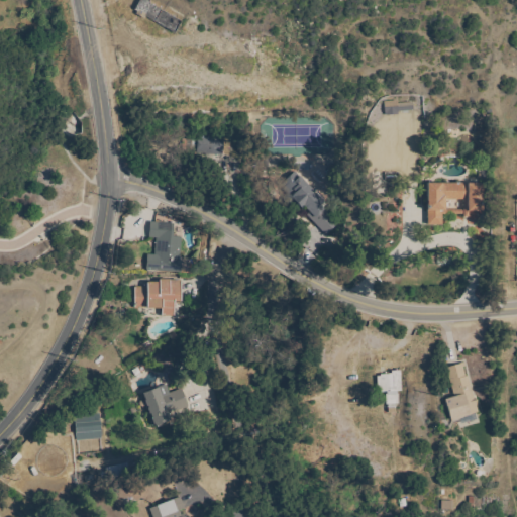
[(143,19),(135,15),(136,12),(133,10),(139,0),(149,0),(148,3),(181,22),(174,34),(144,16),(143,19)]
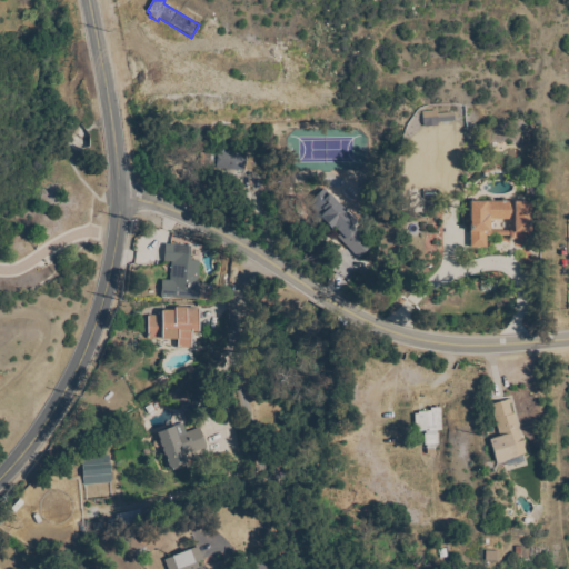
[(136,71),(141,70),(149,96),(143,98),(136,71)]
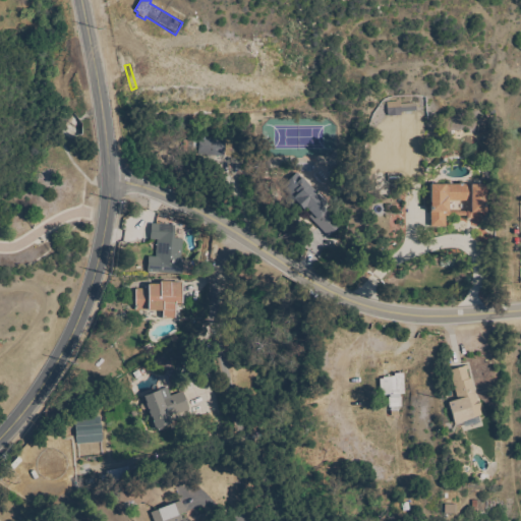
[(416,111),(402,113),(402,114),(401,114),(401,116),(390,117),(389,114),(388,115),(387,103),(401,102),(401,105),(415,103),(416,111)]
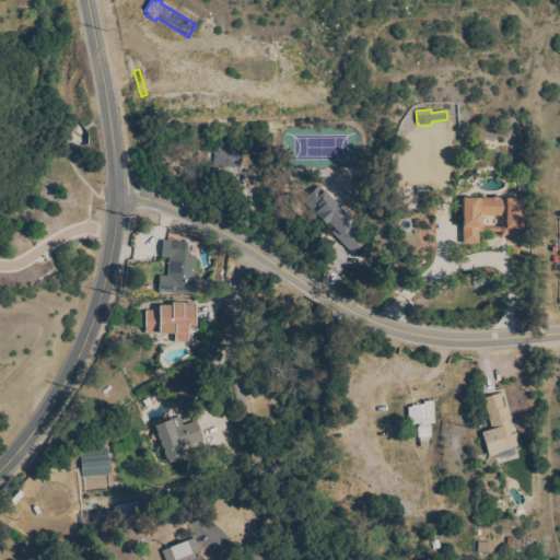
[(243,151),(242,168),(213,166),(214,149),(243,151)]
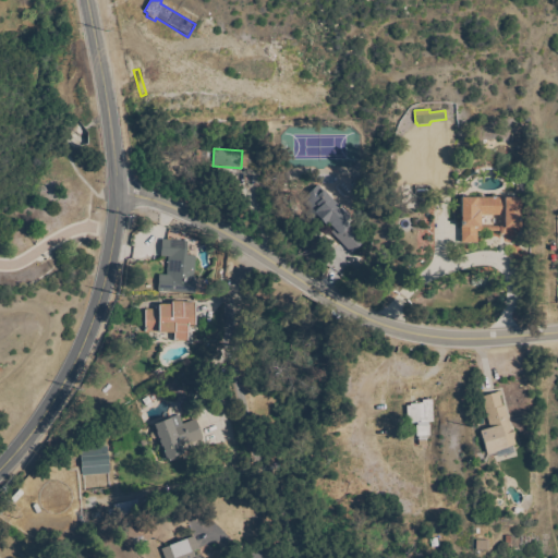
[(306,214),(312,209),(310,207),(308,207),(302,199),(308,194),(307,192),(311,189),(313,191),(320,184),(340,208),(343,207),(349,213),(348,216),(350,218),(349,218),(352,221),(349,225),(355,232),(342,244),(332,232),(336,229),(334,227),(332,228),(329,225),(330,223),(329,222),(327,226),(322,219),(315,225),(306,214)]
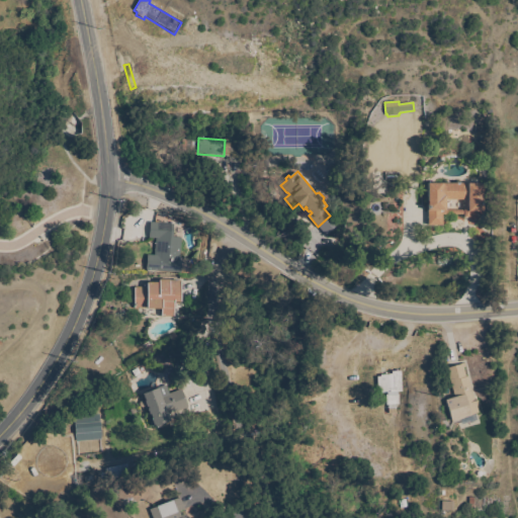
[(484,211),(469,211),(469,218),(465,218),(465,199),(446,199),(446,210),(443,210),(443,226),(429,226),(429,211),(428,211),(428,184),(484,184),(484,211)]
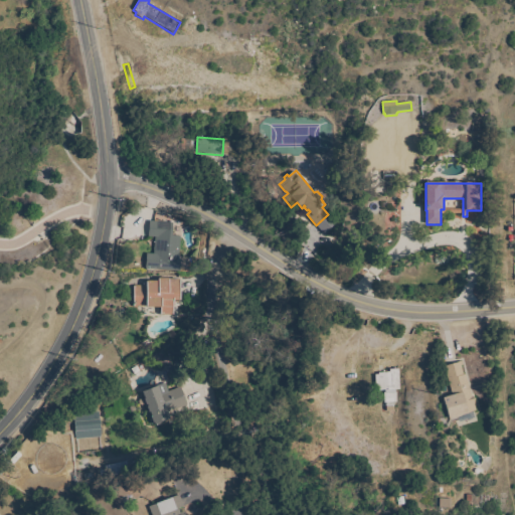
[(147,253),(154,254),(155,237),(148,236),(150,221),(173,223),(172,235),(180,236),(179,256),(181,256),(179,272),(146,269),(147,253)]
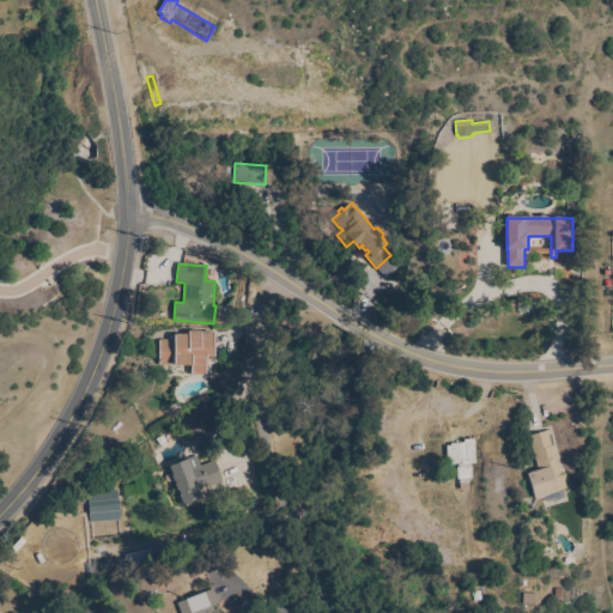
[(207,358),(207,375),(184,375),(184,365),(175,365),(175,372),(171,372),(171,370),(165,370),(165,366),(161,366),(161,364),(159,364),(159,341),(162,341),(162,340),(175,340),(175,335),(176,335),(176,334),(189,335),(189,332),(190,332),(201,332),(201,333),(216,333),(214,358),(207,358)]
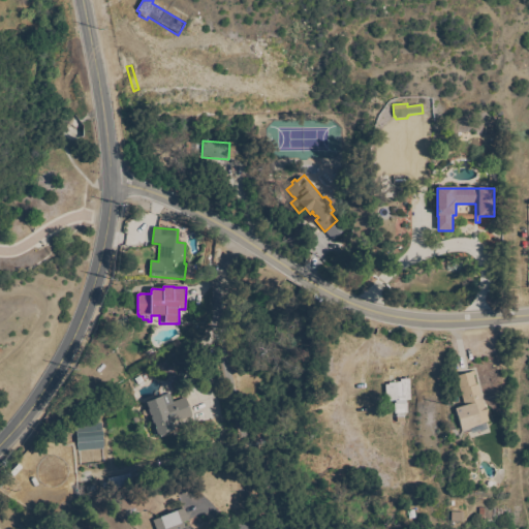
[(485,406),(486,405),(488,412),(487,412),(490,421),(481,424),(471,427),(471,430),(465,432),(465,429),(462,430),(455,408),(466,405),(458,376),(475,370),(476,374),(473,375),(476,384),(478,384),(485,406)]
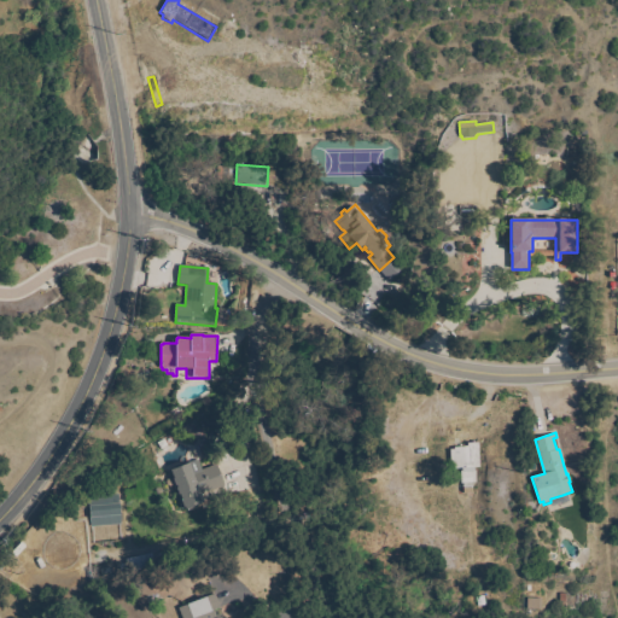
[(481,466),(456,468),(455,448),(468,447),(468,443),(479,442),(481,466)]
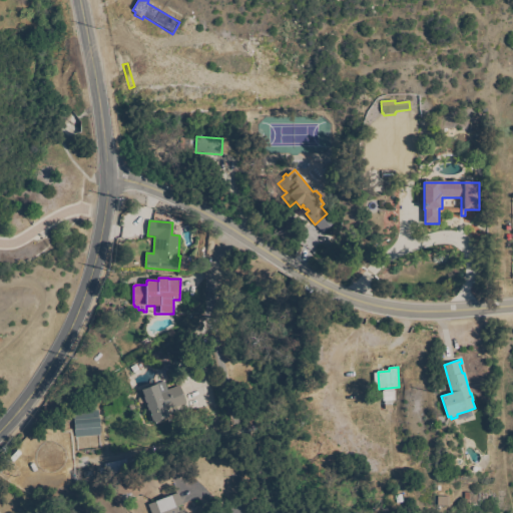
[(156,385),(160,394),(181,386),(187,404),(174,409),(174,406),(167,409),(166,416),(167,417),(160,420),(161,422),(156,424),(156,422),(154,423),(141,391),(156,385)]
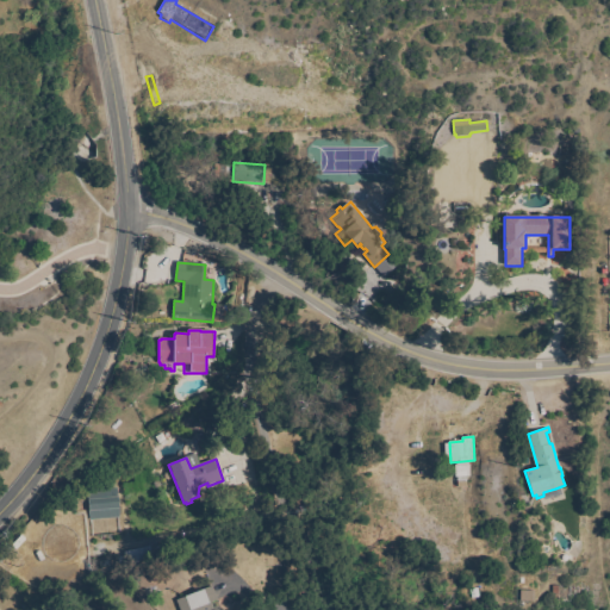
[(91,521),(88,490),(117,487),(120,518),(91,521)]
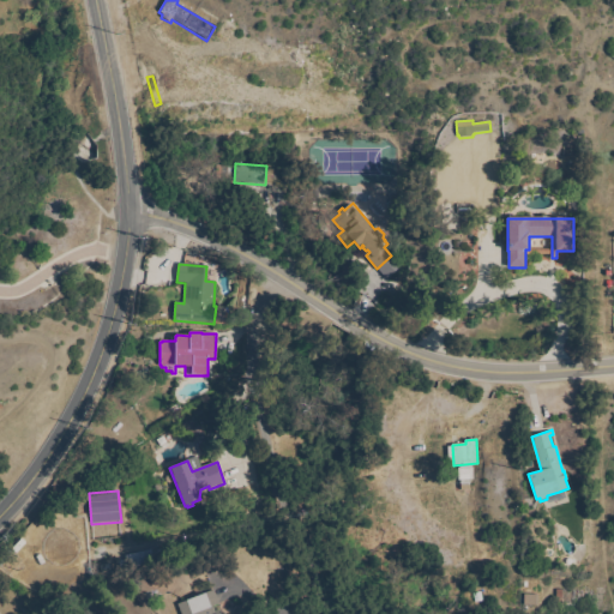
[(151,552),(167,548),(169,558),(154,561),(154,563),(128,569),(126,557),(151,551),(151,552)]
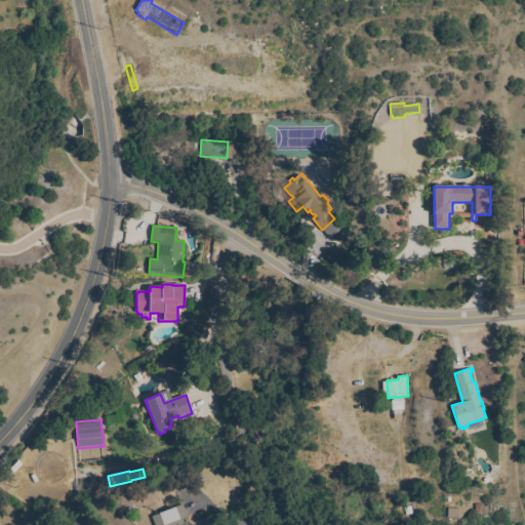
[(155,524),(152,517),(183,505),(188,517),(183,519),(185,523),(189,521),(190,524),(155,524)]
